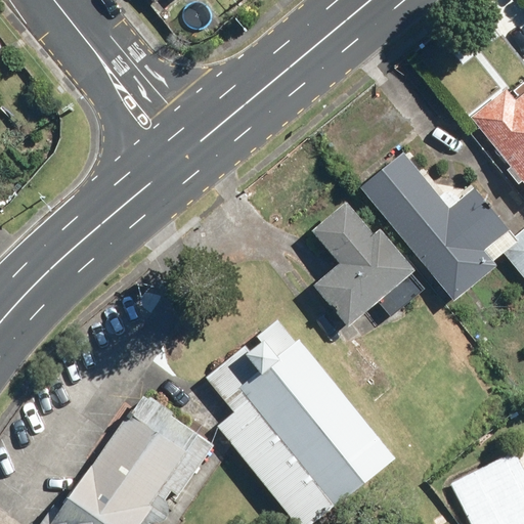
[(149,0),(158,8),(167,0),(176,0),(181,4),(185,0),(149,0)]
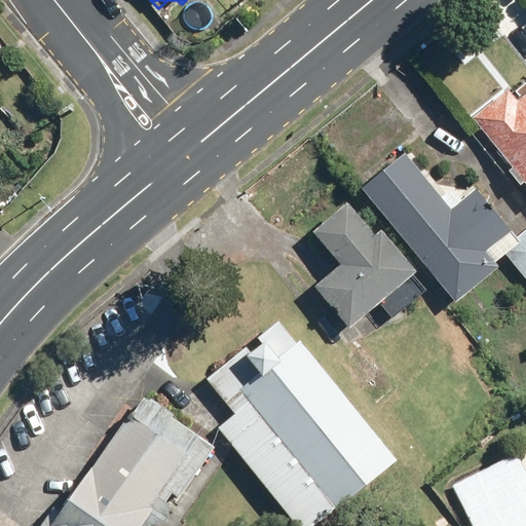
[(510,90),(475,118),(481,126),(514,168),(510,171),(522,185),(525,182),(525,183),(525,95),(519,101),(510,90)]
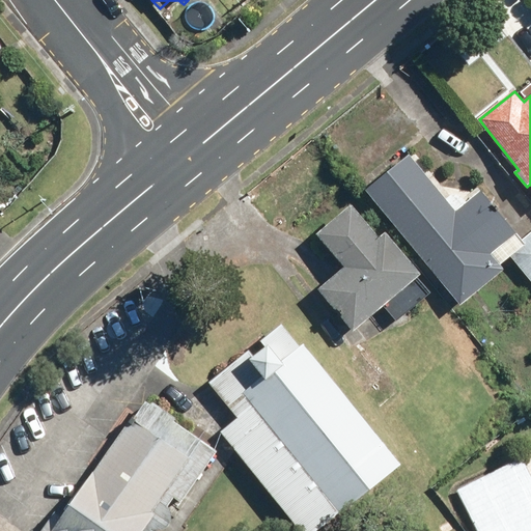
[(493,253),(516,233),(469,177),(447,196),(409,150),(362,190),(462,307),(506,270),(493,253)]
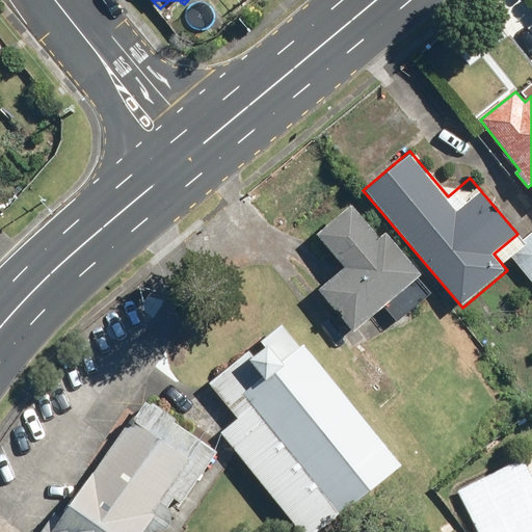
[(319,292),(354,333),(383,308),(396,323),(425,298),(413,284),(423,275),(388,235),(382,239),(353,205),(318,236),(346,269),(336,278),(319,292)]
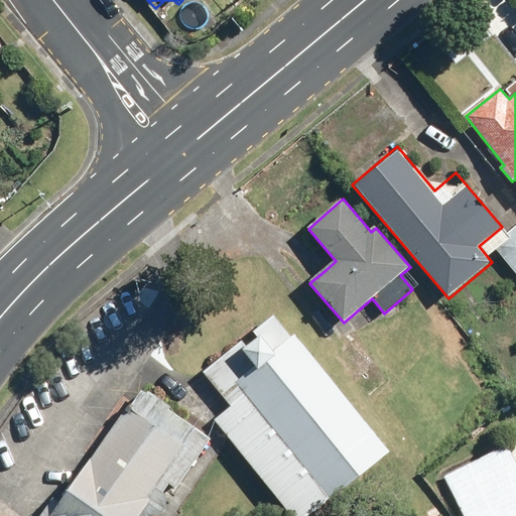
[(515,226),(494,245),(515,272),(515,226)]
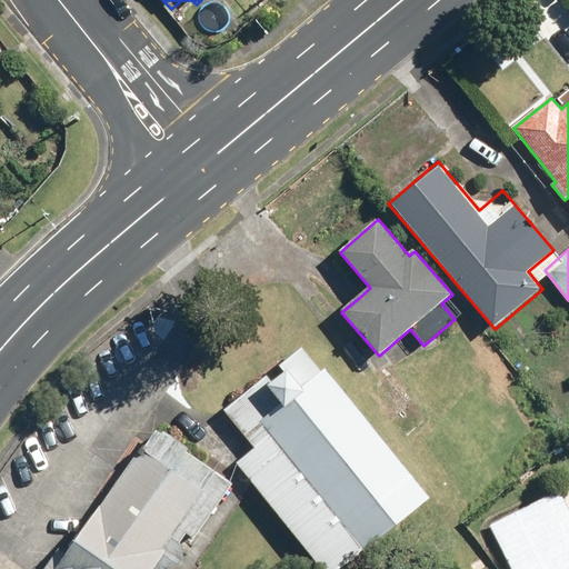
[(322,371),(302,347),(282,363),(280,366),(286,372),(272,382),(268,376),(228,409),(226,410),(256,448),(237,463),(256,483),(327,568),(346,568),(430,498),(345,393),(326,369),(322,371)]
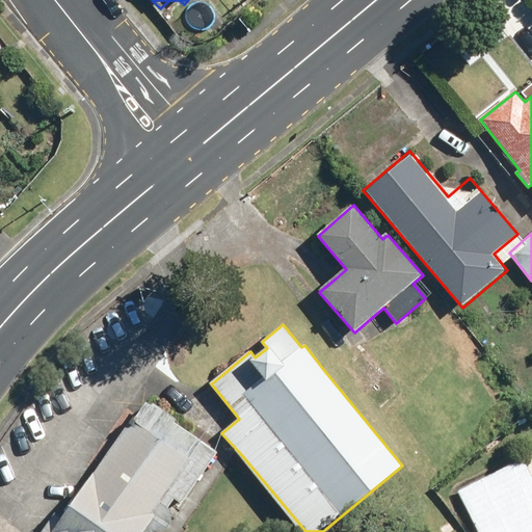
[(183,505),(220,453),(207,443),(191,432),(178,423),(180,420),(154,401),(152,404),(148,401),(145,400),(106,454),(99,466),(75,498),(70,505),(62,514),(56,510),(40,531),(152,531),(153,531),(155,531),(157,531),(165,530),(168,528),(170,526),(173,523),(173,519),(171,511),(170,509),(169,508),(176,501),(183,505)]
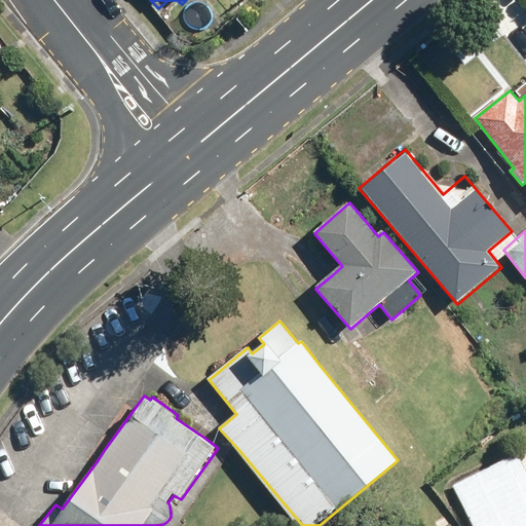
[(525,525),(525,465),(519,451),(450,485),(471,525),(525,525)]
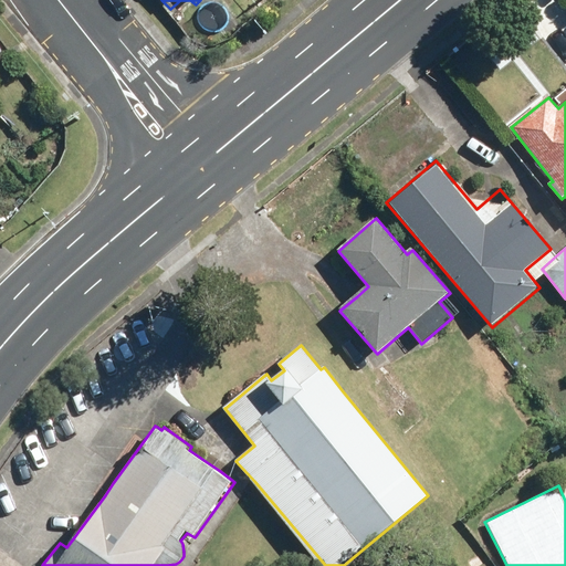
All buildings are outlined.
